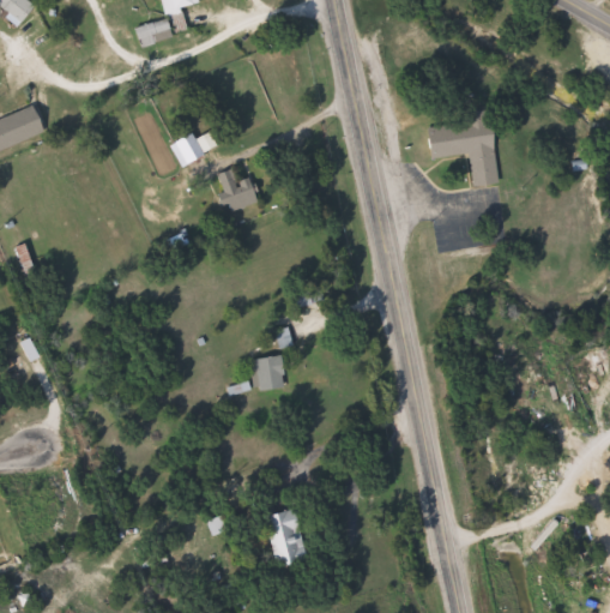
[(29,0),(35,4),(20,22),(0,5),(0,0),(29,0)]
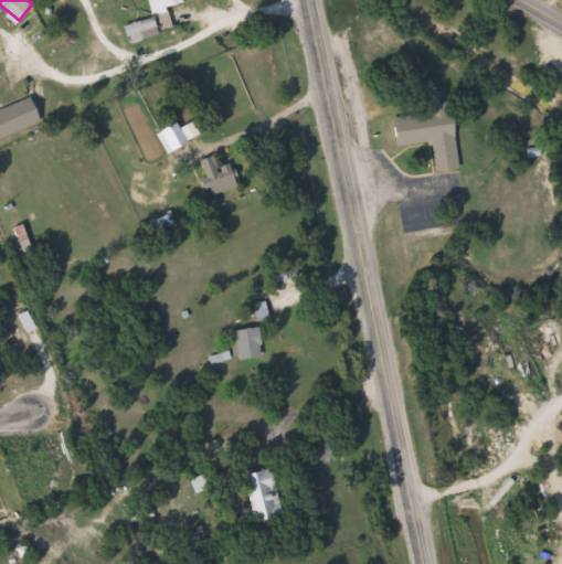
[(167,6),(172,32),(127,41),(124,23),(152,18),(148,0),(182,0),(183,2),(167,6)]
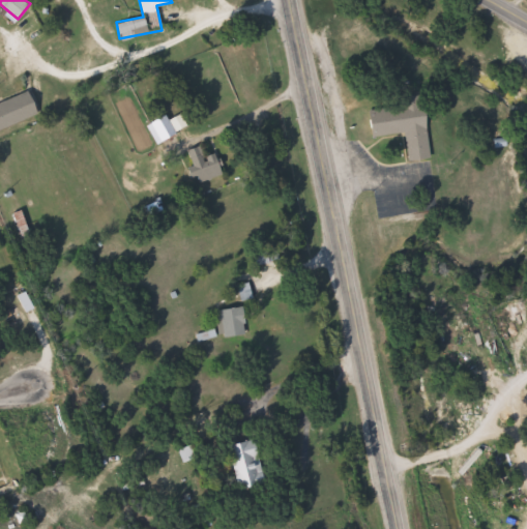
[(0,103),(31,90),(40,113),(0,128),(0,103)]
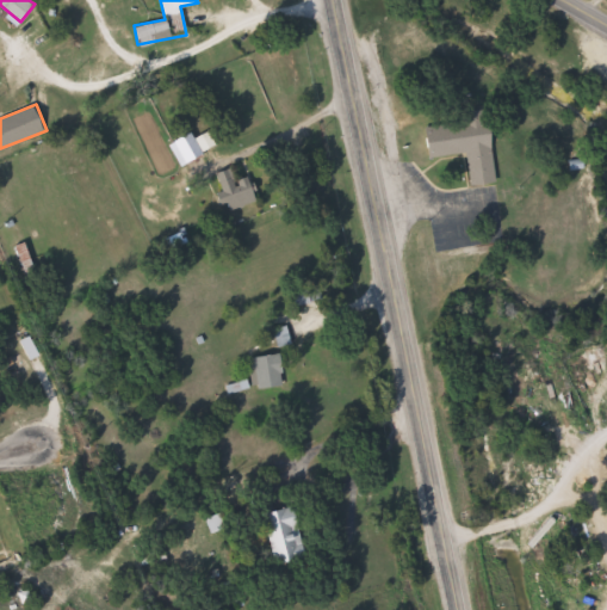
[(425,124),(493,121),(497,184),(470,186),(468,154),(426,156),(425,124)]
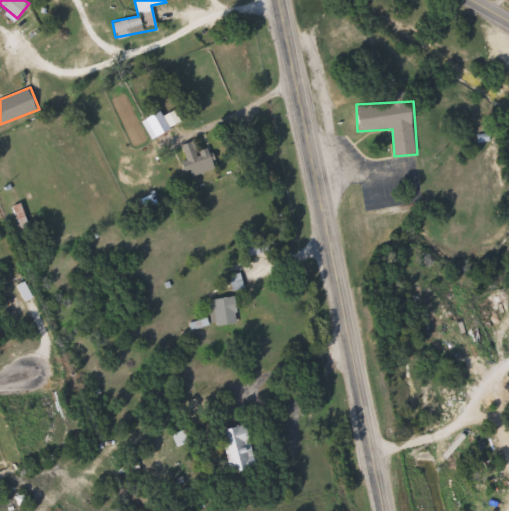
[(163,116),(179,110),(184,123),(153,135),(146,117),(161,111),(163,116)]
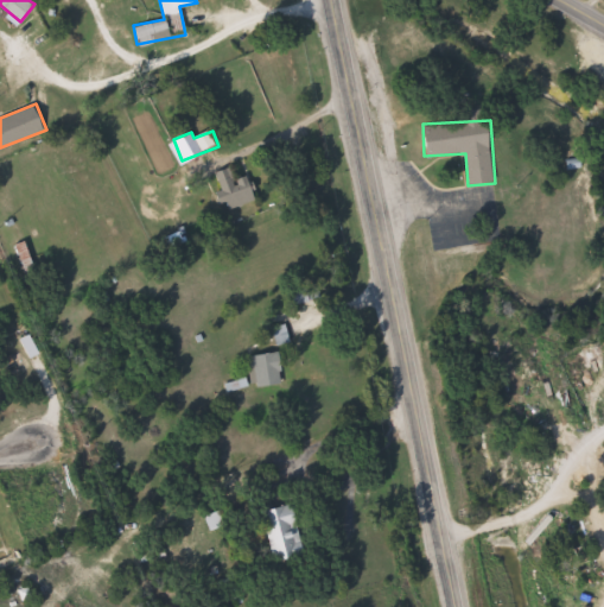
[(254,201),(222,210),(211,174),(230,168),(234,178),(247,175),(254,201)]
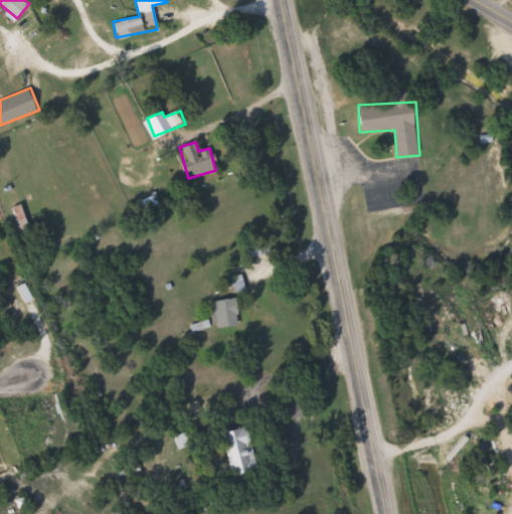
[(236,300),(236,326),(210,326),(210,300),(236,300)]
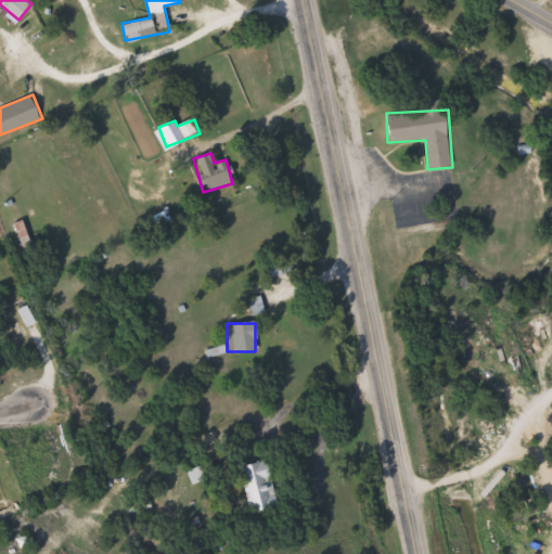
[(269,459),(283,504),(252,514),(238,468),(269,459)]
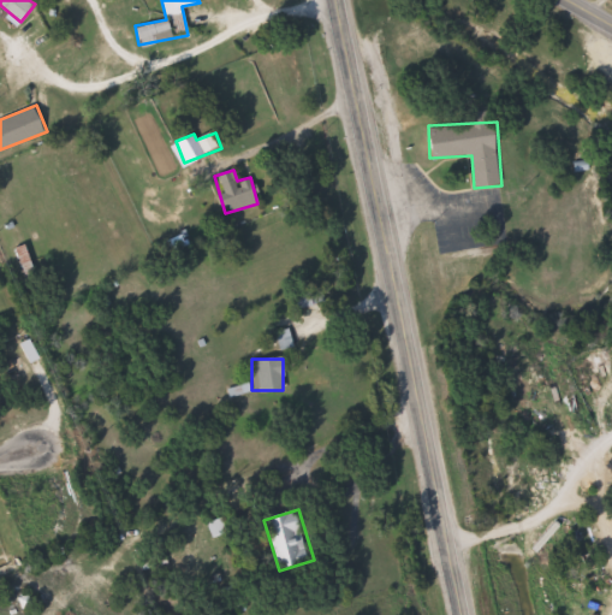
[(608,585),(576,591),(575,583),(607,577),(608,585)]
